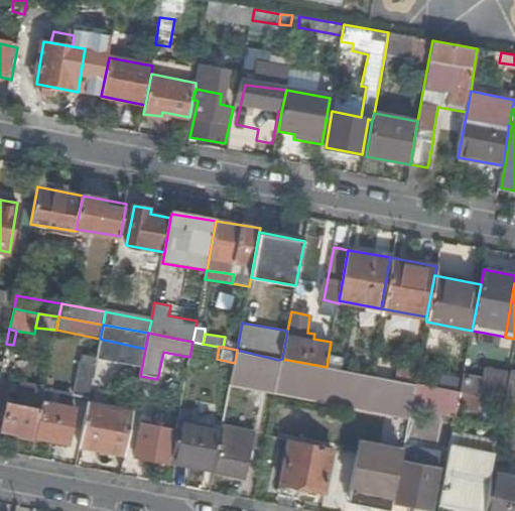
[(278,360),(237,350),(235,363),(234,369),(275,377),(278,360)]
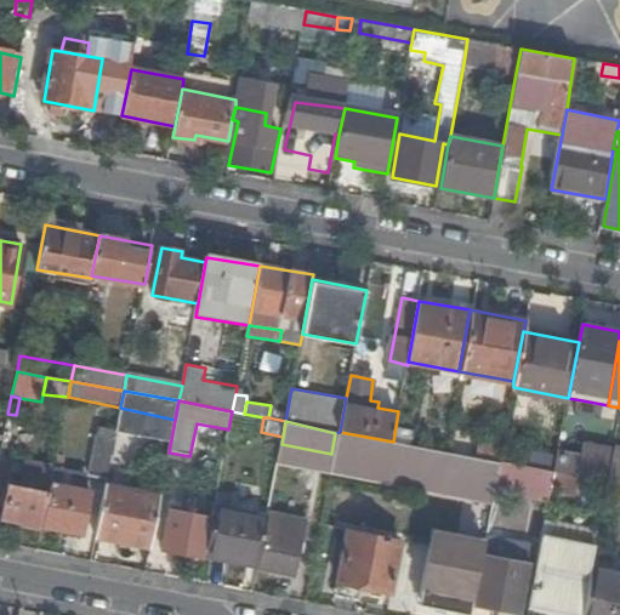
[(340,432),(336,446),(391,457),(393,442),(340,432)]
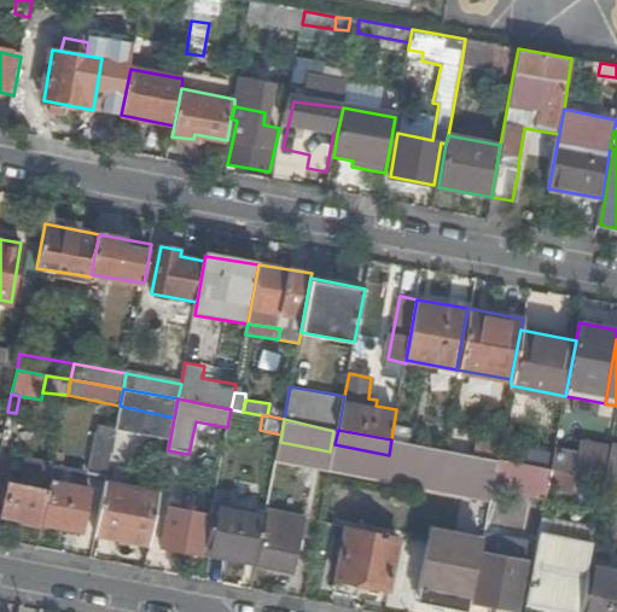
[(104,476),(111,439),(95,436),(88,472),(104,476)]
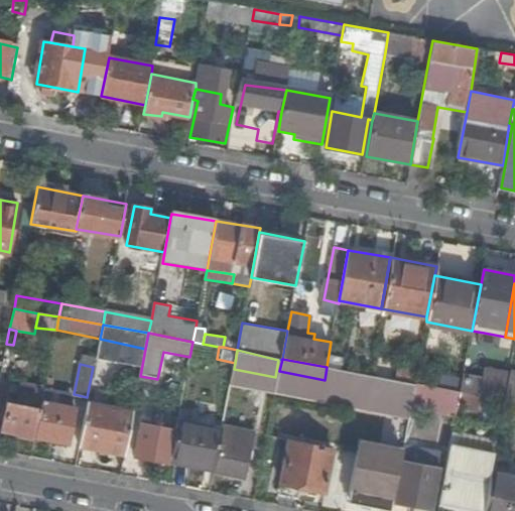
[(396,366),(394,379),(415,383),(417,369),(396,366)]
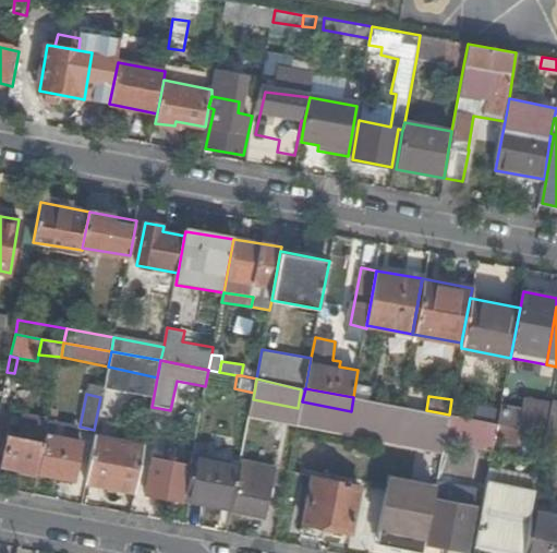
[(353,397),(351,411),(397,421),(398,419),(400,406),(353,397)]
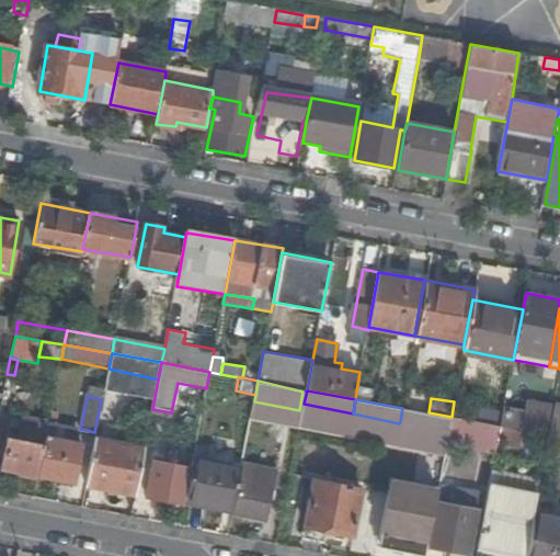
[(503,412),(501,427),(549,437),(552,413),(555,408),(506,399),(503,412)]
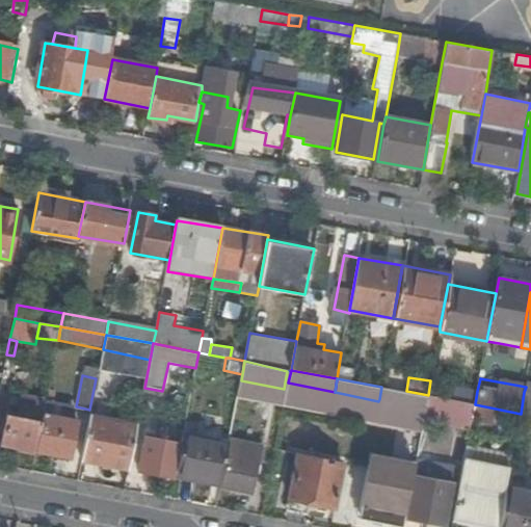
[(379,399),(426,407),(426,405),(428,395),(406,391),(381,387),(379,399)]
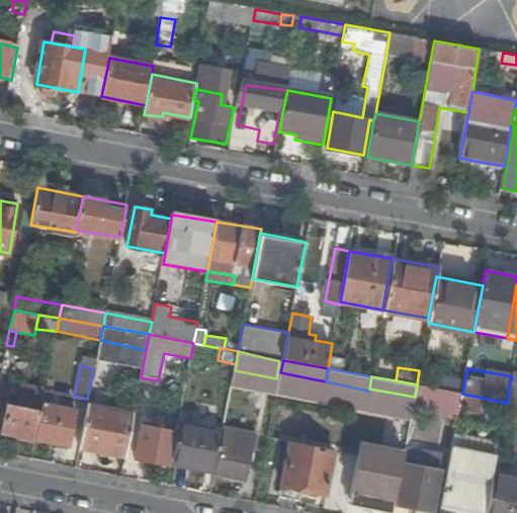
[(443,376),(440,390),(462,394),(464,380),(443,376)]
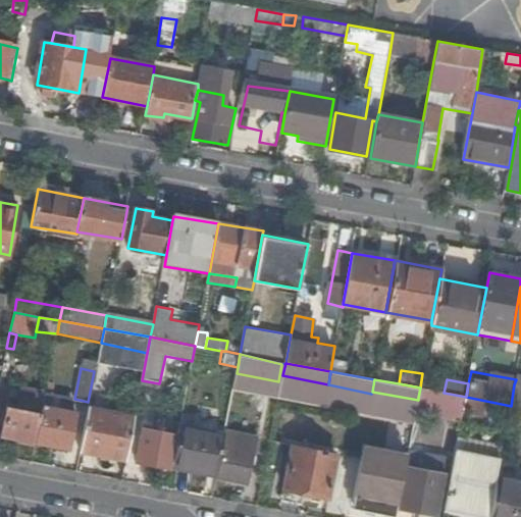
[(520,385),(514,384),(511,406),(520,408),(520,385)]
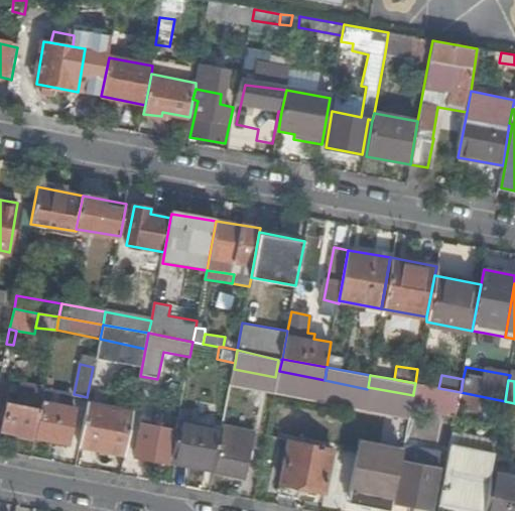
[(2,432),(34,438),(34,437),(45,386),(17,381),(14,400),(8,399),(2,432)]
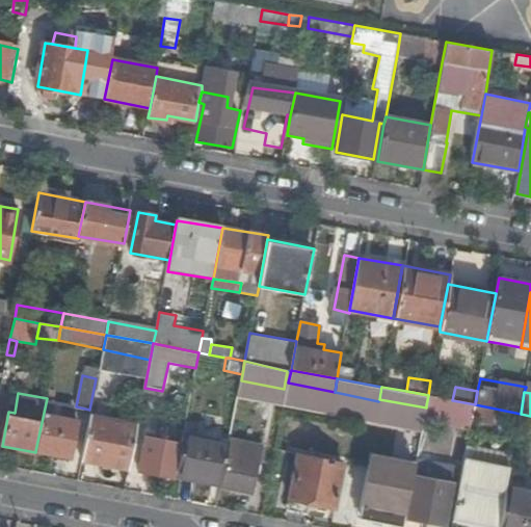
[(428,395),(426,405),(473,415),(475,404),(452,400),(428,395)]
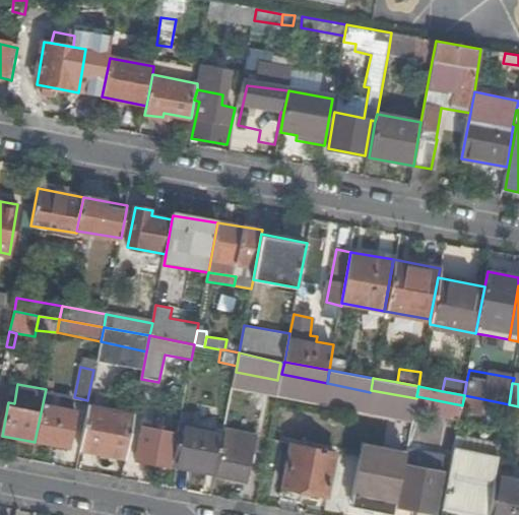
[(46,389),(35,441),(69,447),(75,411),(68,409),(71,394),(46,389)]
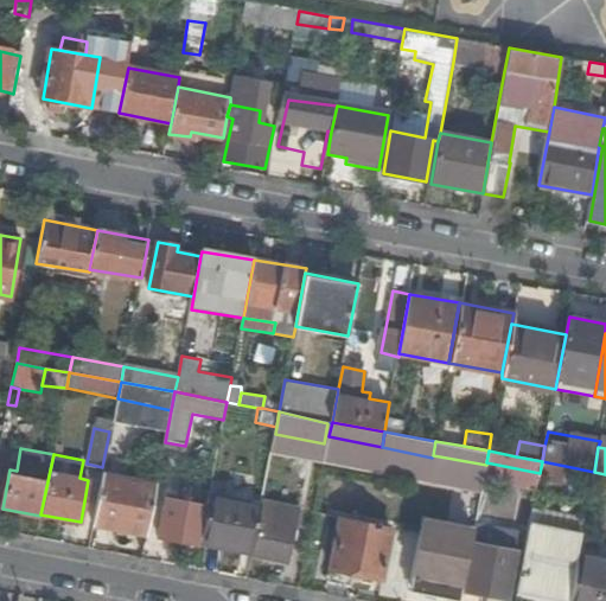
[(96,523),(147,534),(157,485),(104,474),(96,523)]
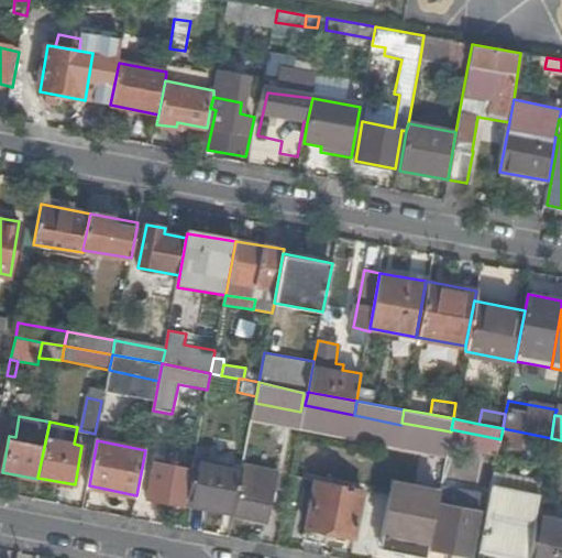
[(147,498),(186,505),(187,503),(194,462),(196,453),(182,451),(178,466),(173,465),(154,460),(147,498)]
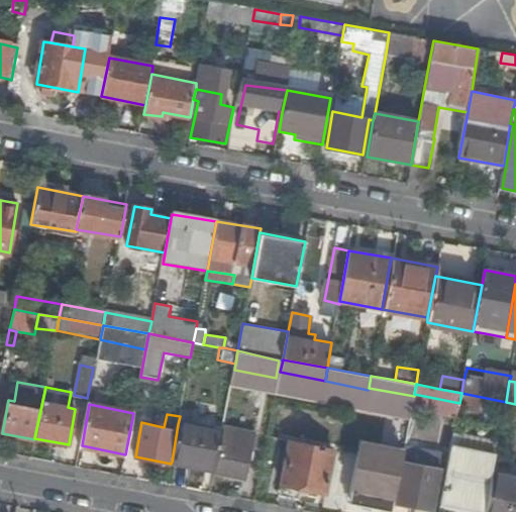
[(172,462),(215,469),(223,432),(178,424),(172,462)]
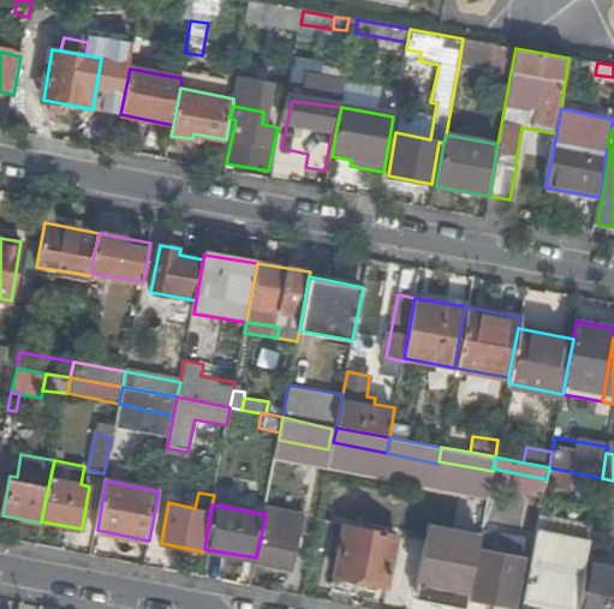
[(256,557),(256,561),(294,569),(302,531),(300,529),(303,515),(266,507),(266,514),(256,557)]
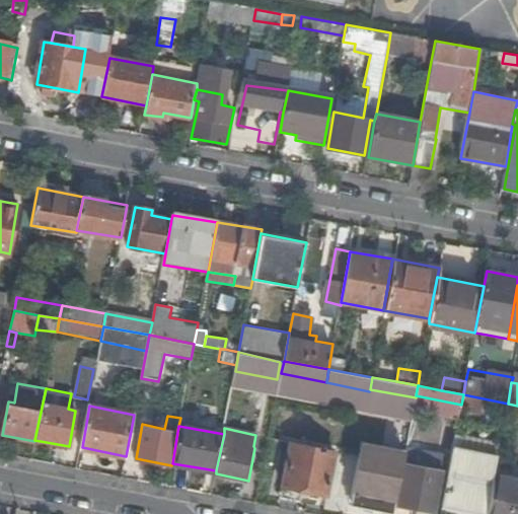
[(359,447),(404,455),(405,449),(360,441),(359,447)]
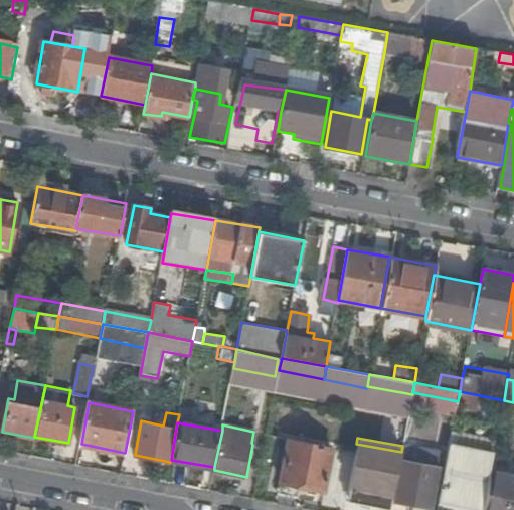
[(324,491),(333,448),(290,439),(282,482),(301,486),(324,491)]
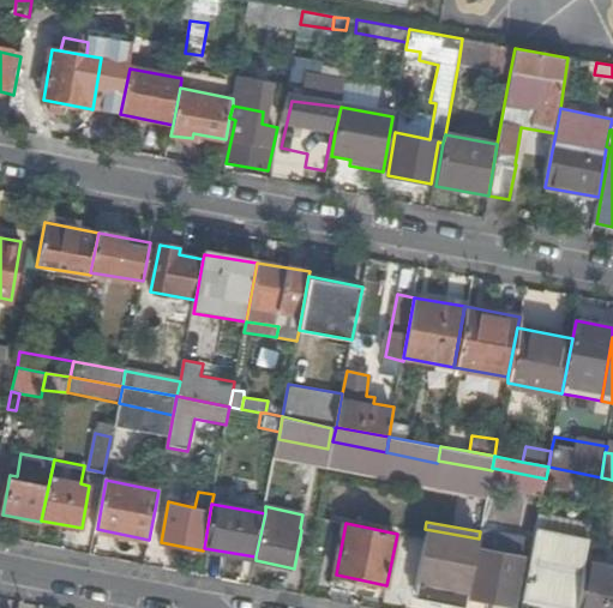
[(479,539),(425,529),(414,590),(468,601),(476,549),(479,539)]
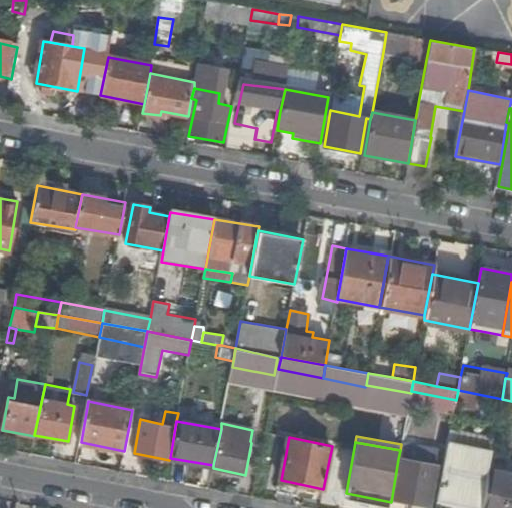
[(459,496),(482,501),(488,472),(491,457),(447,449),(437,497),(457,501),(459,496)]
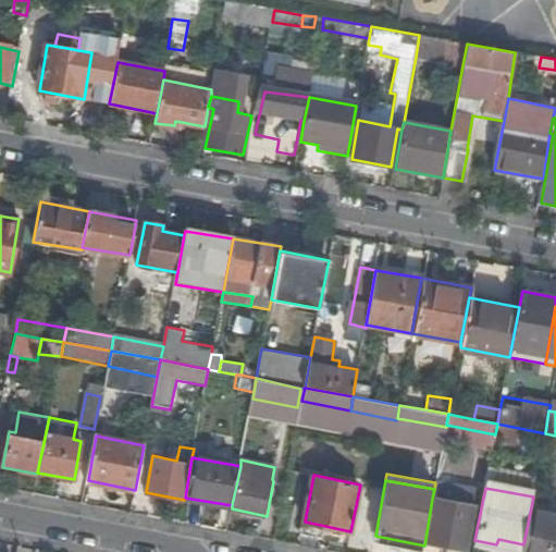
[(443,551),(444,547),(467,551),(476,506),(432,499),(424,546),(423,551),(443,551)]
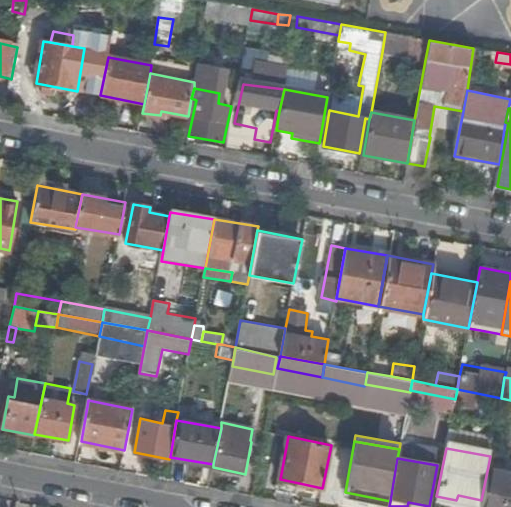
[(510,506),(510,475),(487,471),(481,500),(479,506),(510,506)]
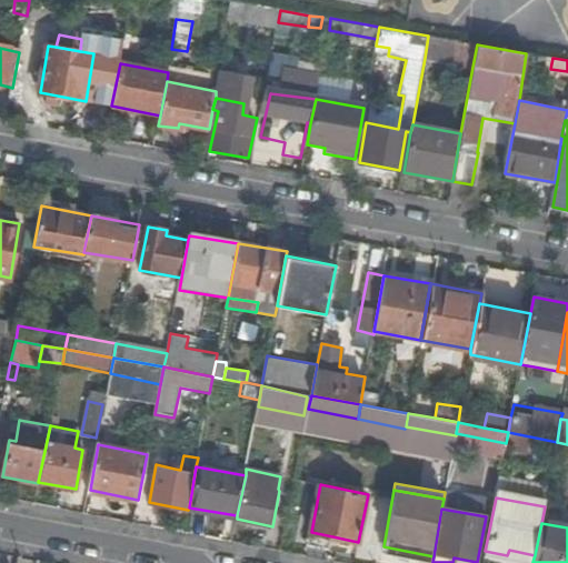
[(311,532),(308,544),(329,549),(332,536),(311,532)]
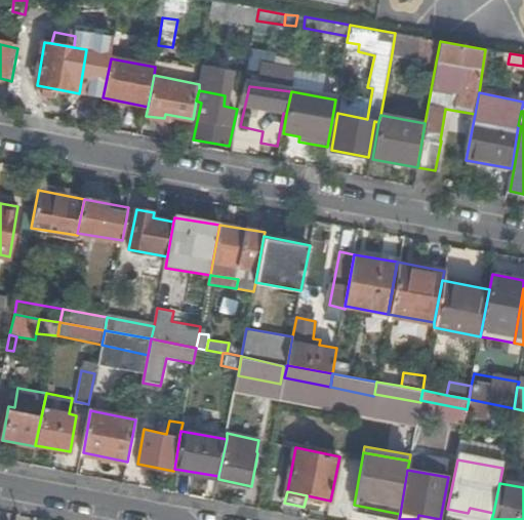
[(399,519),(400,514),(354,505),(353,510),(399,519)]
